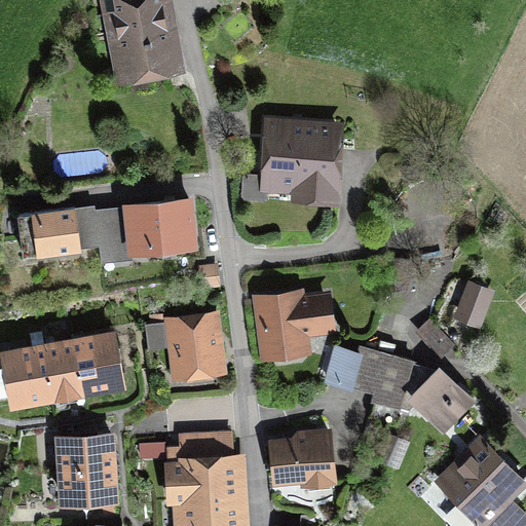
[(101,0),(115,87),(185,77),(173,0),(101,0)]
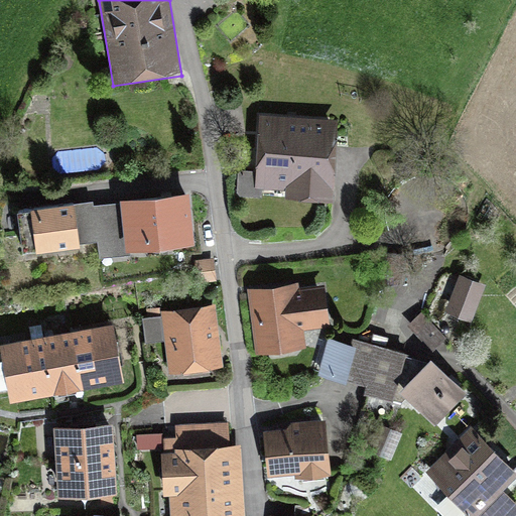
[(332,206),(337,130),(264,125),(260,190),(293,192),(293,204),(332,206)]
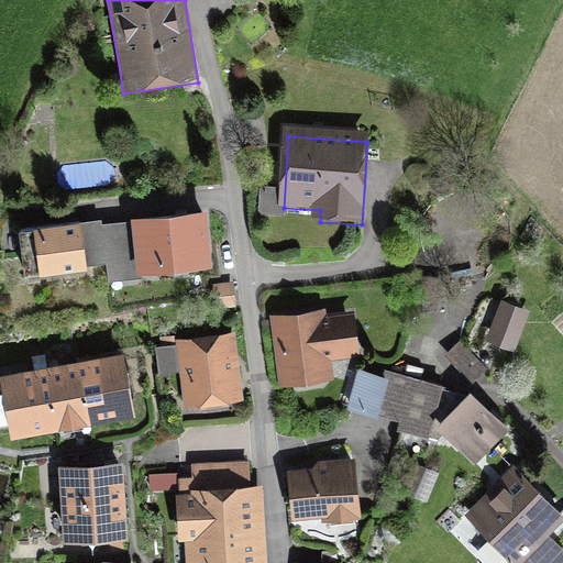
[(201,212),(134,218),(139,263),(206,257),(201,212)]
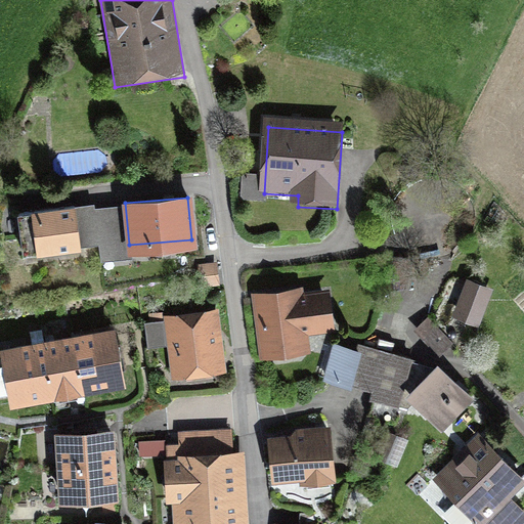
[(74,206),(18,213),(24,254),(80,246),(74,206)]
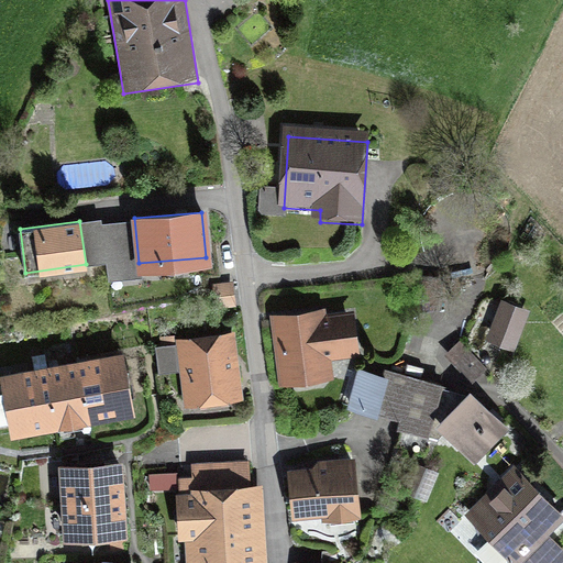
[(230,285),(216,286),(218,304),(232,302),(230,285)]
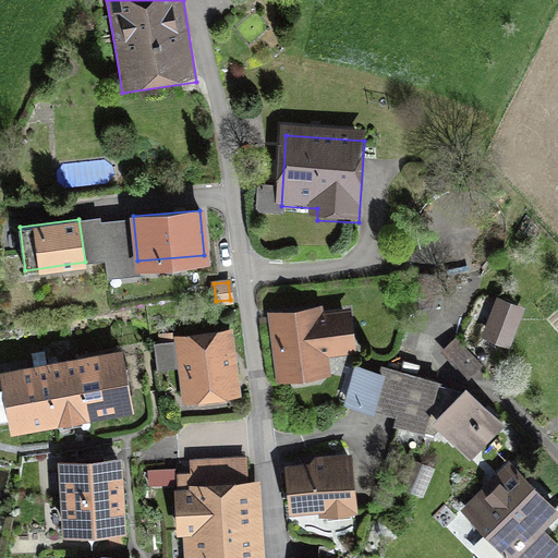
[(518,310),(500,303),(489,334),(506,339),(518,310)]
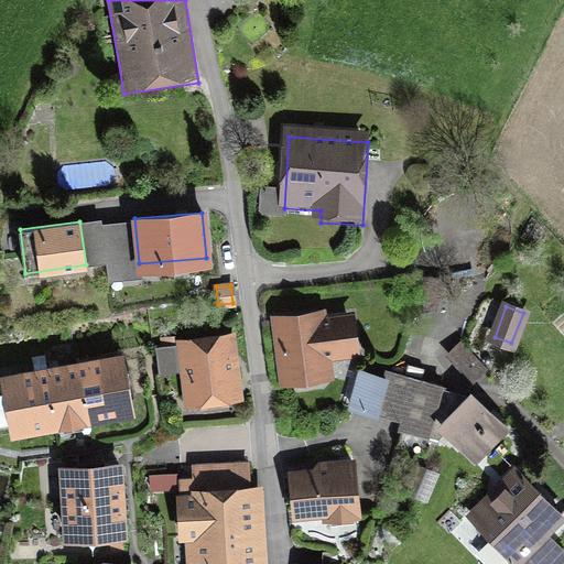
[(275,323),(285,392),(334,386),(332,365),(364,360),(358,323),(332,326),(331,315),(275,323)]
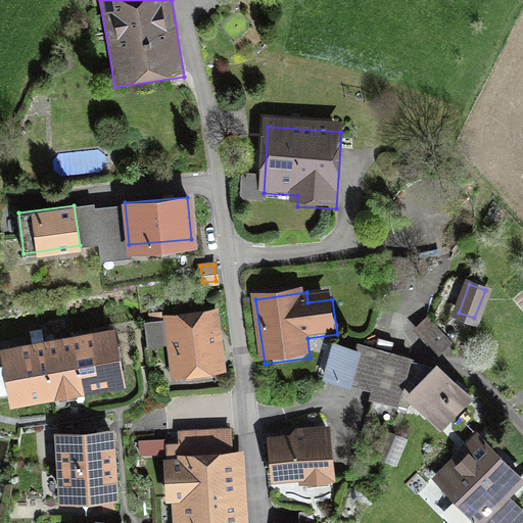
[(165,320),(173,374),(218,368),(210,314),(165,320)]
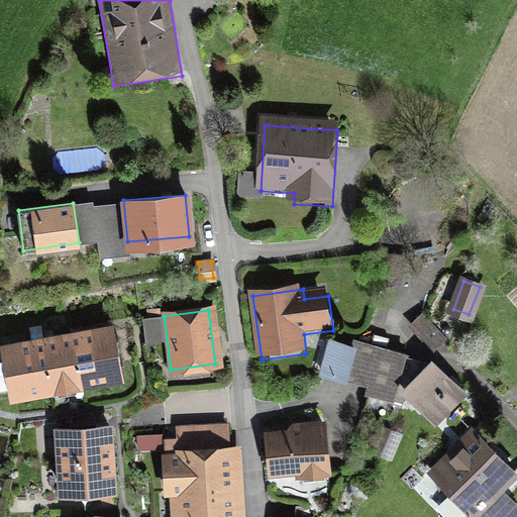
[(445,337),(430,320),(418,332),(433,348),(445,337)]
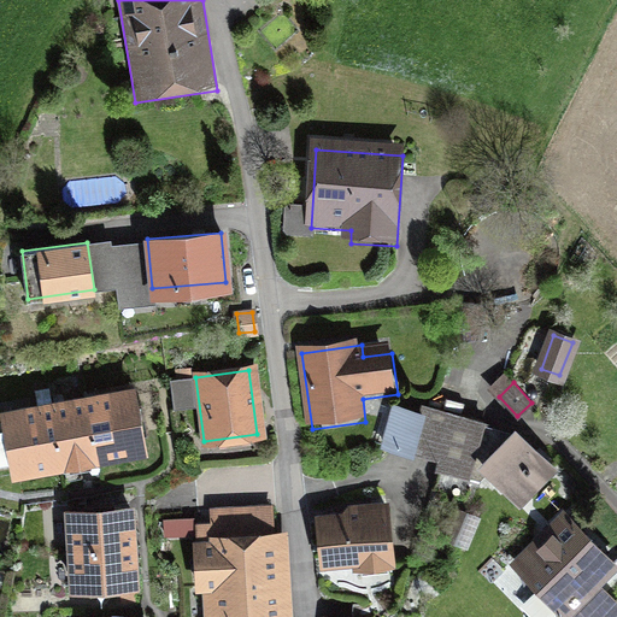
[(95,458),(141,450),(130,389),(84,398),(95,458)]
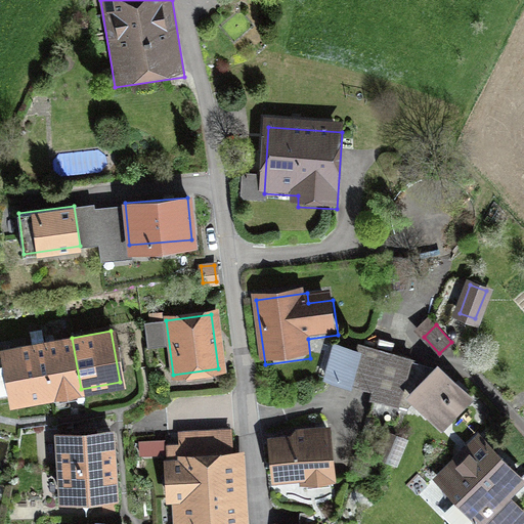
[(81,389),(72,338),(44,343),(53,393),(81,389)]
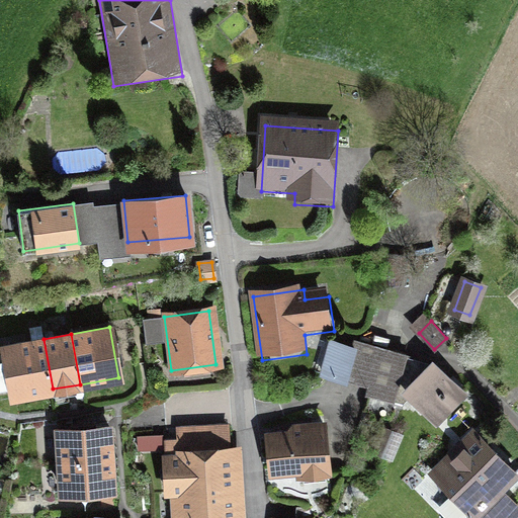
[(53,389),(44,339),(5,346),(14,396),(53,389)]
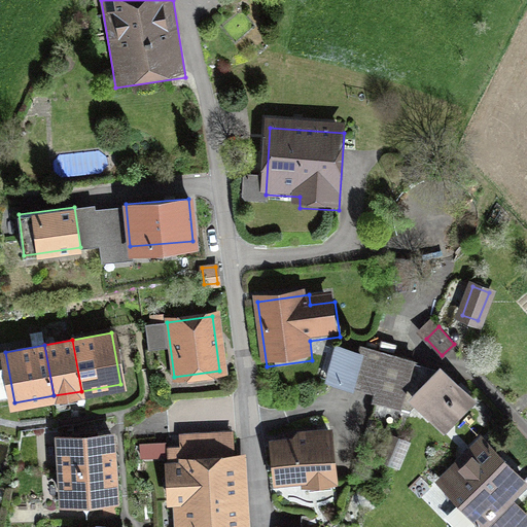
[(350,386),(400,400),(412,359),(361,345),(350,386)]
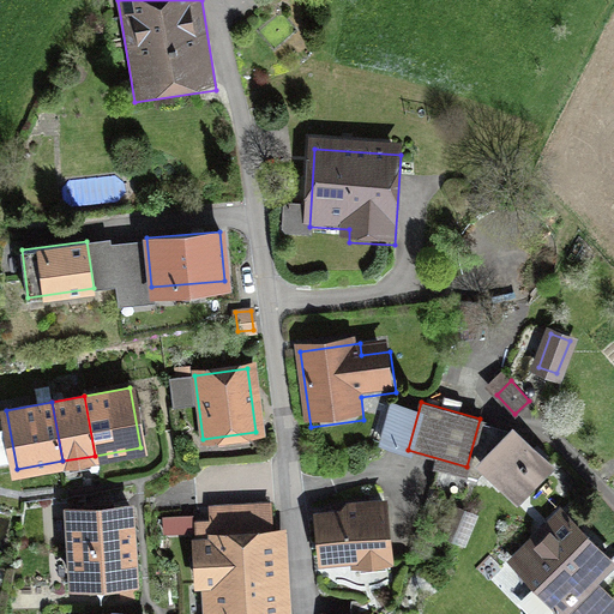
[(553,469),(511,428),(475,464),(518,505),(553,469)]
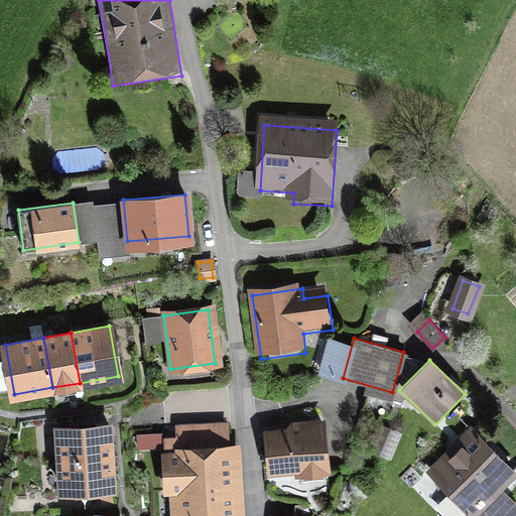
[(228,453),(227,424),(202,425),(203,454),(228,453)]
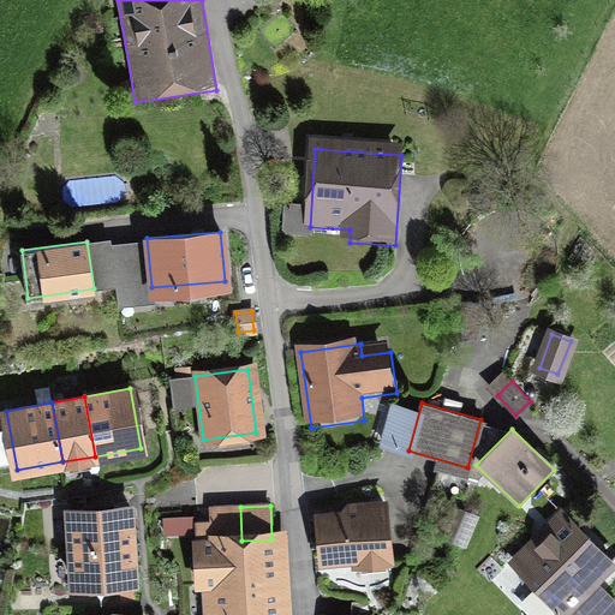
[(452,506),(440,535),(454,541),(466,512),(452,506)]
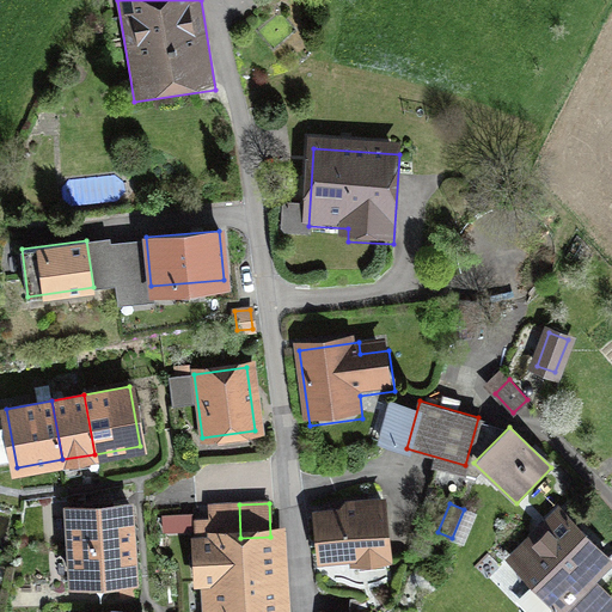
[(68,543),(130,540),(129,505),(67,508),(68,543)]
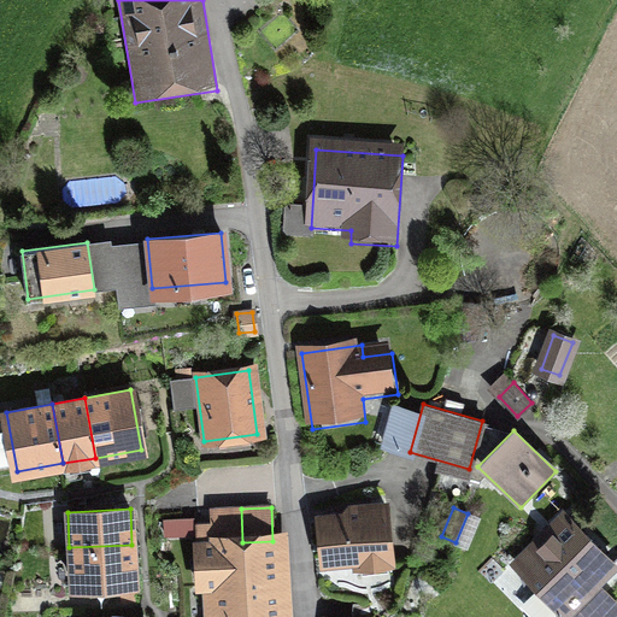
[(213,616),(276,616),(272,541),(242,542),(241,509),(211,510),(213,548),(176,551),(178,616),(206,616),(205,575),(212,575),(213,616)]
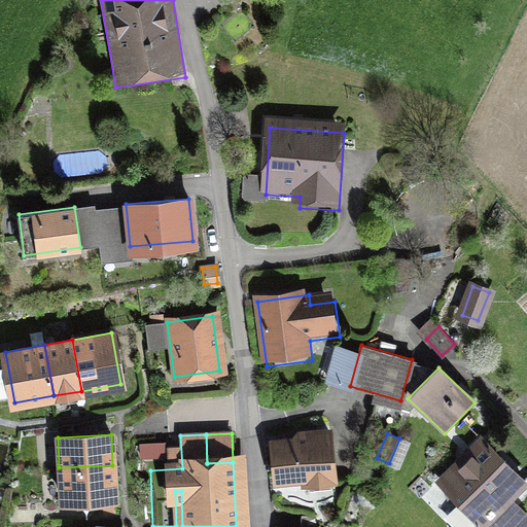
[(278,492),(339,486),(334,436),(273,443),(278,492)]
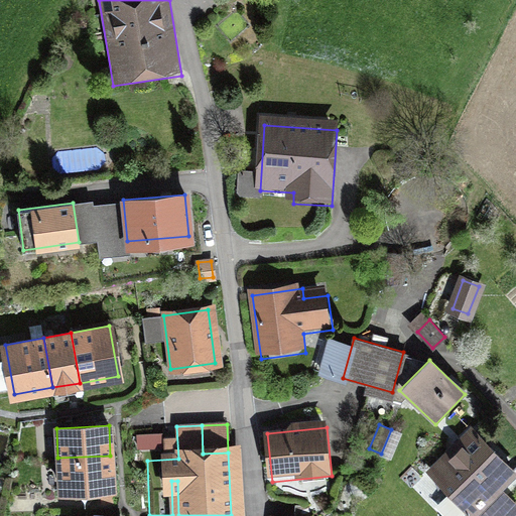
[(426,478),(464,515),(515,515),(515,508),(505,498),(515,486),(515,478),(471,433),(426,478)]
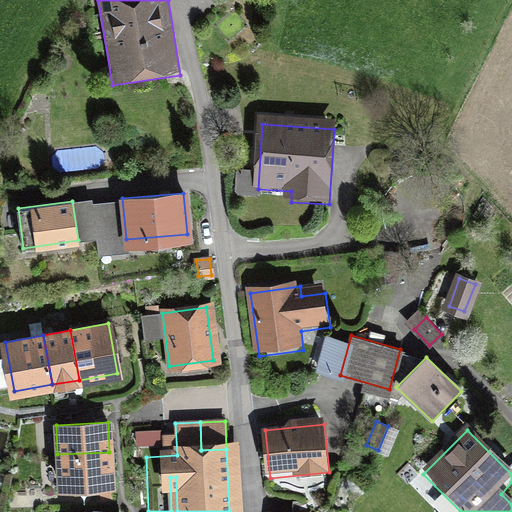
[(109,452),(57,454),(59,485),(111,482),(109,452)]
